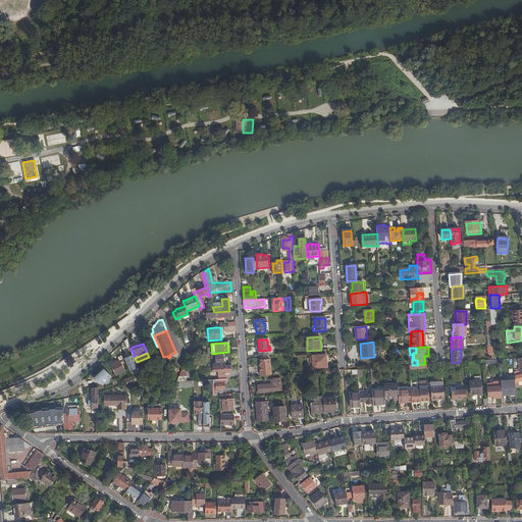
[(215,356),(216,366),(223,366),(223,355),(215,356)]
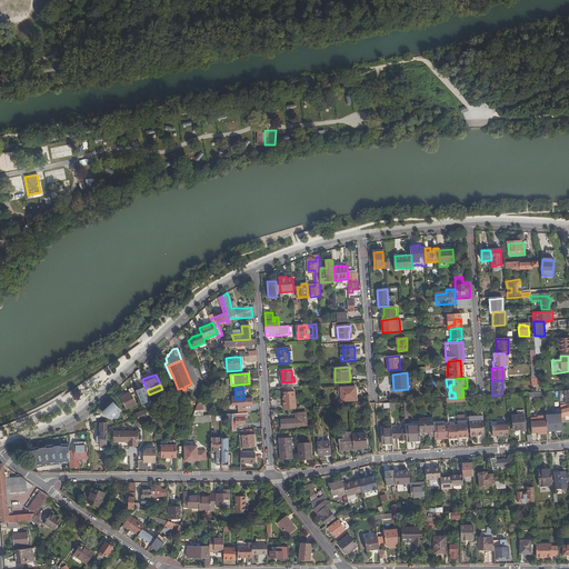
[(341,388),(342,402),(357,401),(357,387),(341,388)]
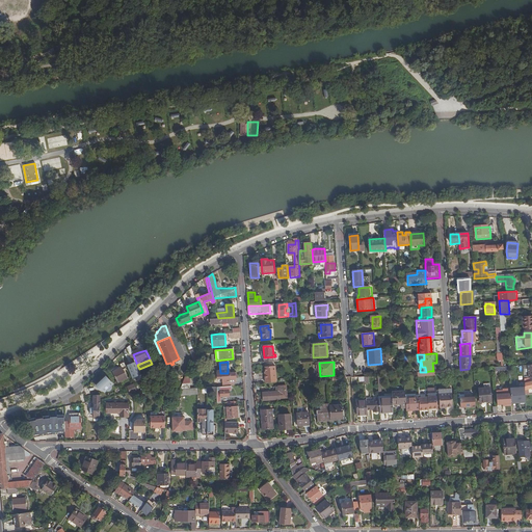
[(111,370),(112,372),(122,368),(123,370),(127,368),(124,363),(120,365),(120,367),(111,370)]
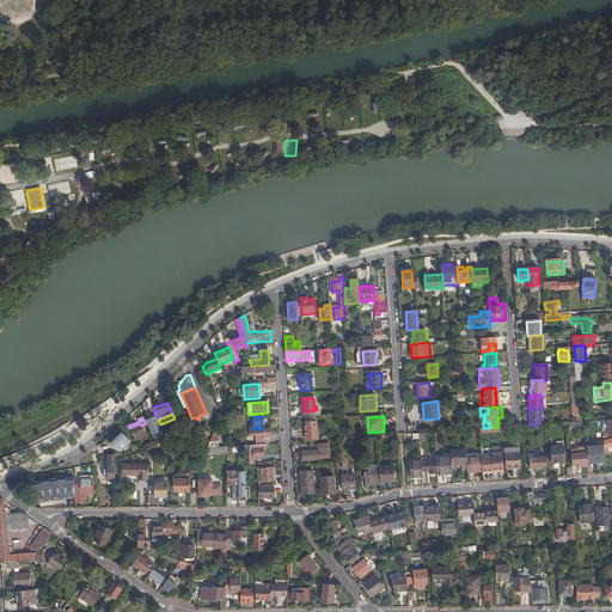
[(155,418),(147,422),(151,432),(159,428),(155,418)]
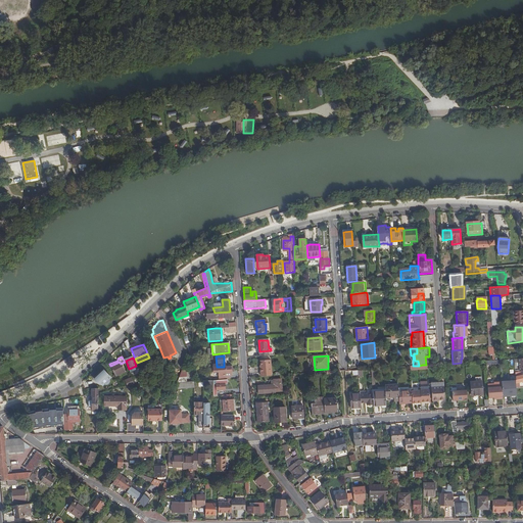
[(259,368),(260,377),(272,376),(271,361),(260,361),(260,368),(259,368)]
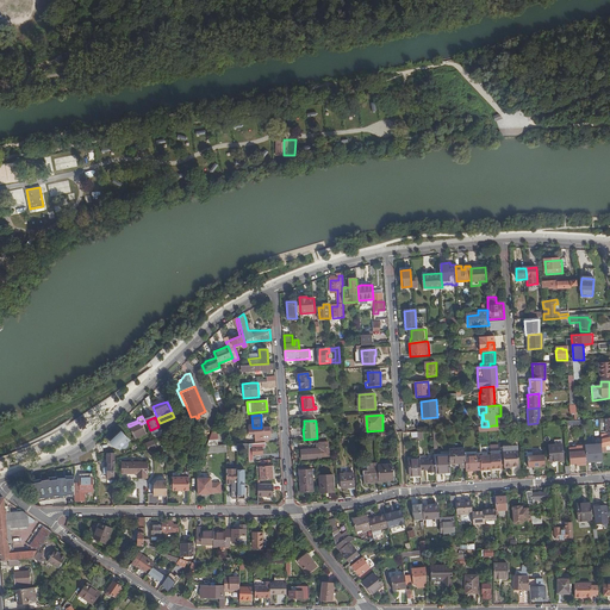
[(139,422),(129,427),(135,439),(145,434),(141,424),(139,422)]
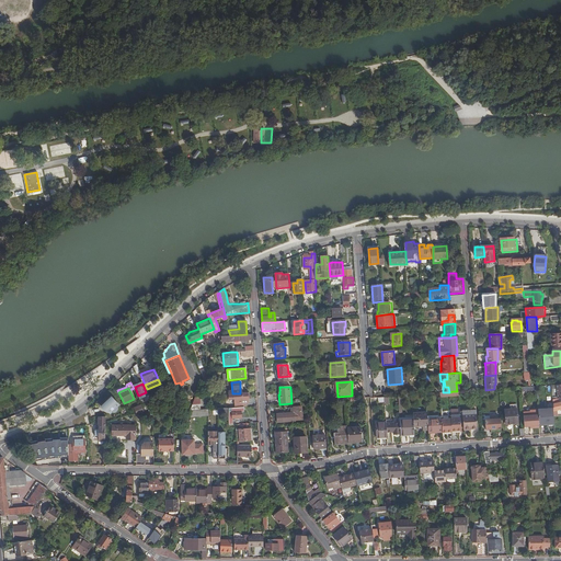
[(558,398),(551,398),(551,400),(558,399),(560,398),(560,388),(557,389),(558,398)]
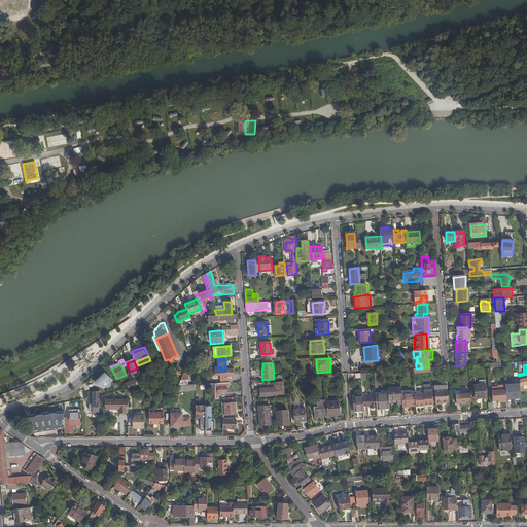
[(220,374),(221,382),(230,382),(232,382),(231,379),(234,379),(234,375),(236,373),(235,369),(225,370),(218,370),(214,370),(215,375),(220,374)]
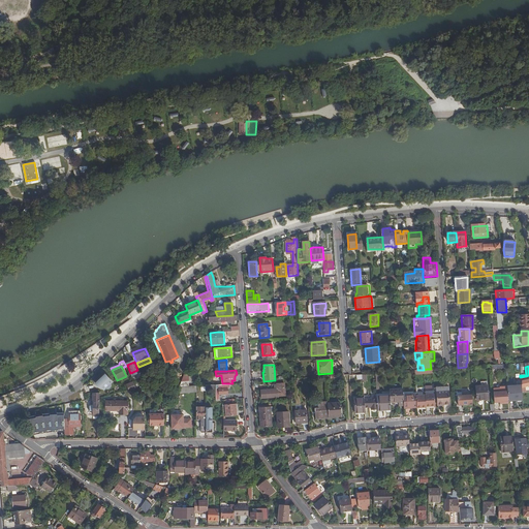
[(189,382),(191,372),(185,373),(181,383),(189,382)]
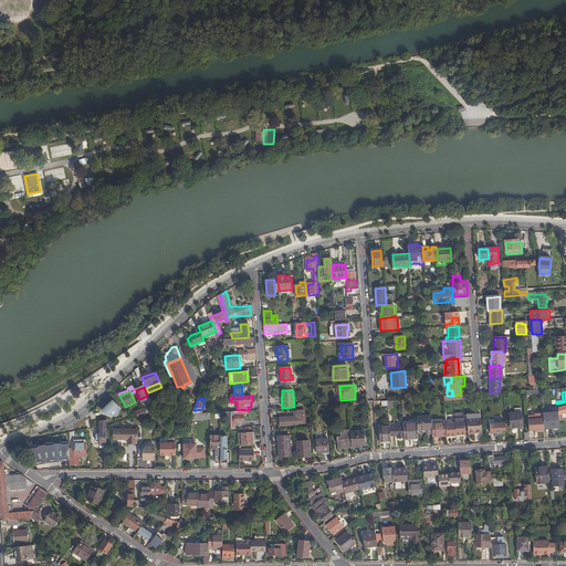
[(112,399),(101,410),(105,415),(108,416),(111,418),(114,416),(116,416),(118,415),(118,411),(118,410),(121,408),(112,399)]
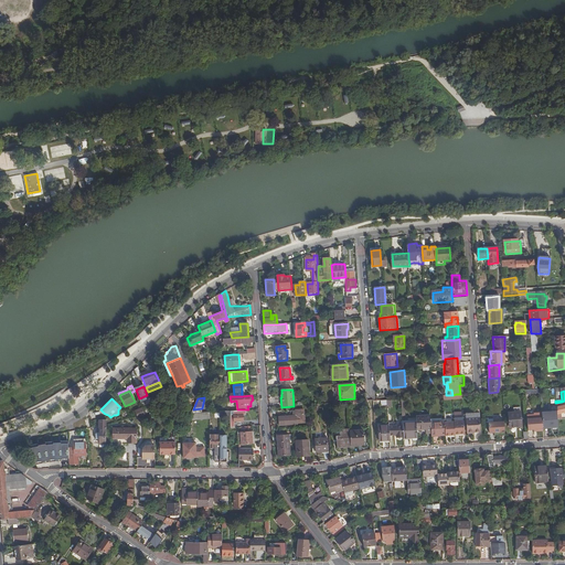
[(564,405),(555,407),(556,411),(556,412),(556,419),(560,419),(562,419),(562,414),(564,413),(564,405)]
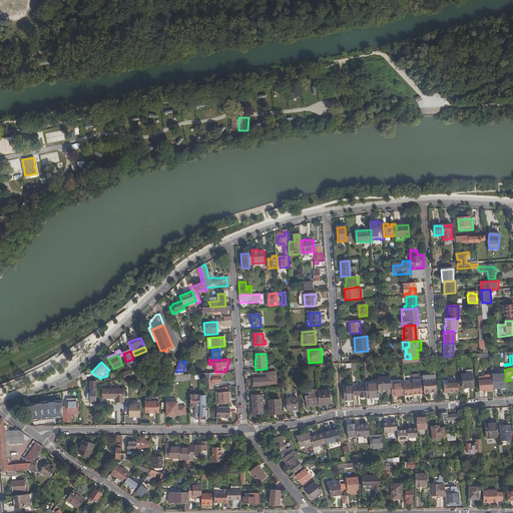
[(215,372),(209,373),(209,388),(213,388),(213,383),(220,382),(220,377),(223,377),(223,372),(215,372)]
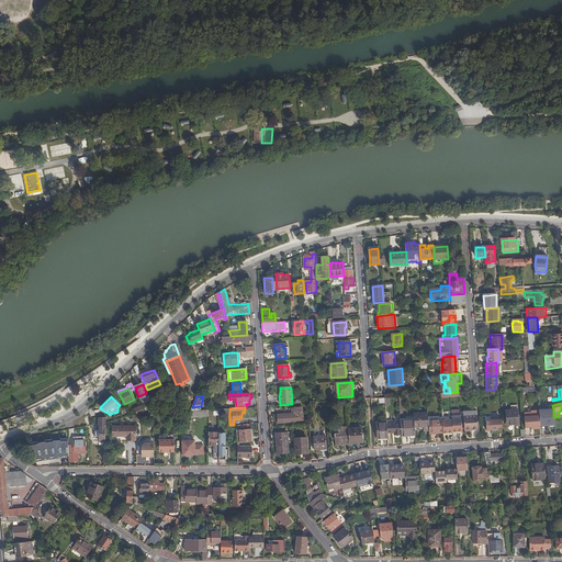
[(294,415),(279,416),(279,422),(284,422),(284,424),(293,423),(292,422),(303,420),(302,408),(294,408),(294,415)]
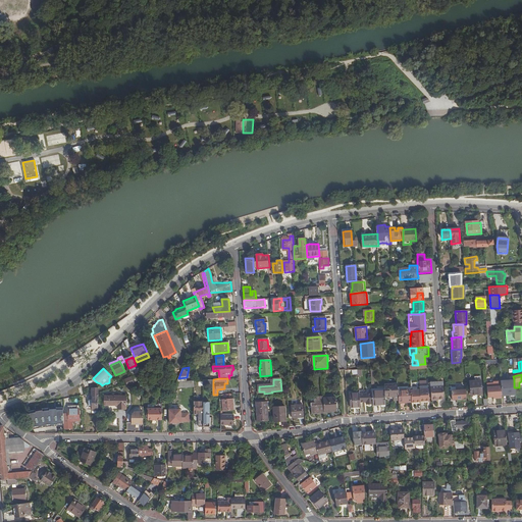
[(470,395),(482,394),(481,380),(476,381),(469,381),(470,395)]
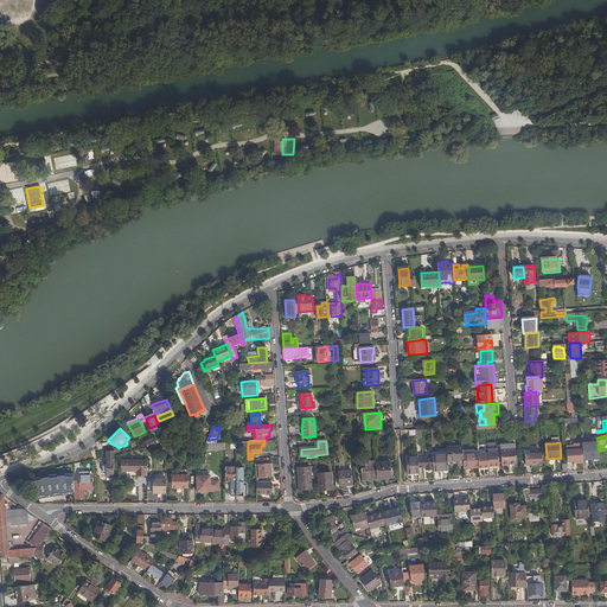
[(582,449),(582,459),(599,458),(598,451),(598,442),(581,445),(581,446),(582,449)]
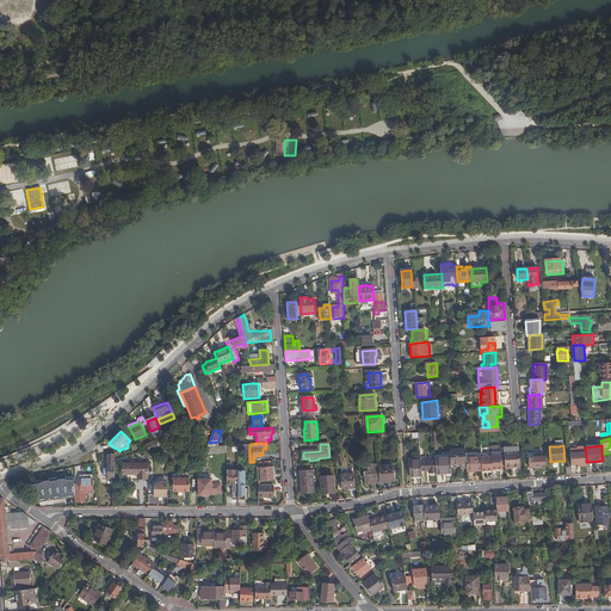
[(503,448),(503,468),(518,467),(517,448),(503,448)]
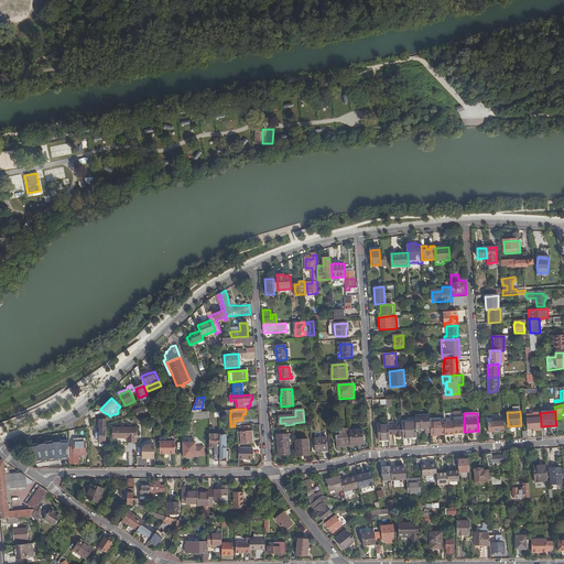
[(430,414),(416,415),(416,422),(418,430),(426,429),(426,433),(431,432),(430,422),(430,419),(430,414)]
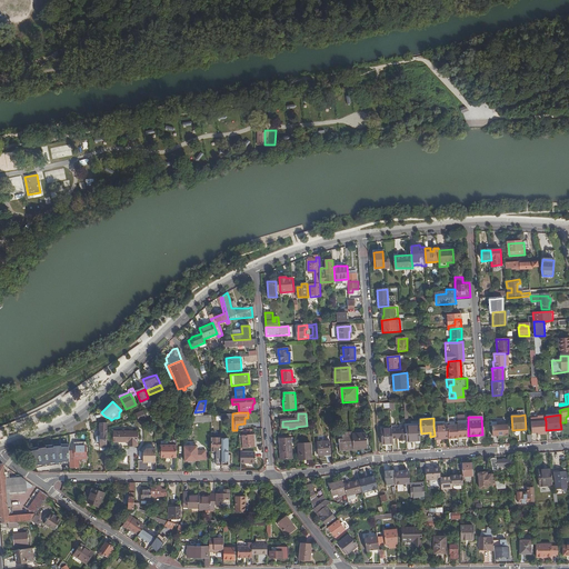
[(456,422),(446,422),(446,425),(447,438),(447,439),(449,439),(457,438),(465,437),(467,437),(466,420),(456,421),(456,422)]
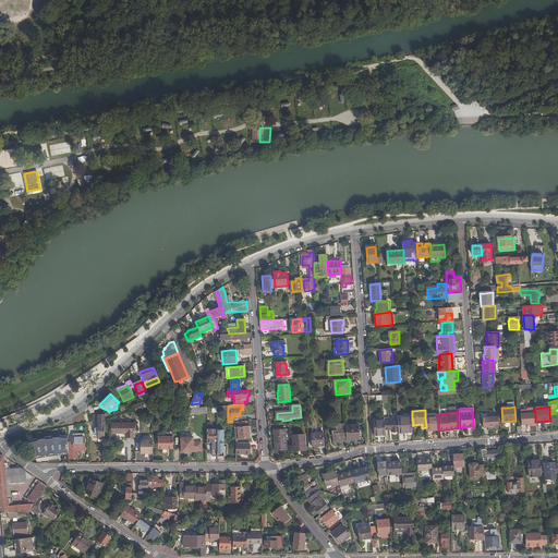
[(520,414),(521,425),(526,424),(535,424),(535,423),(535,422),(535,413),(520,414)]
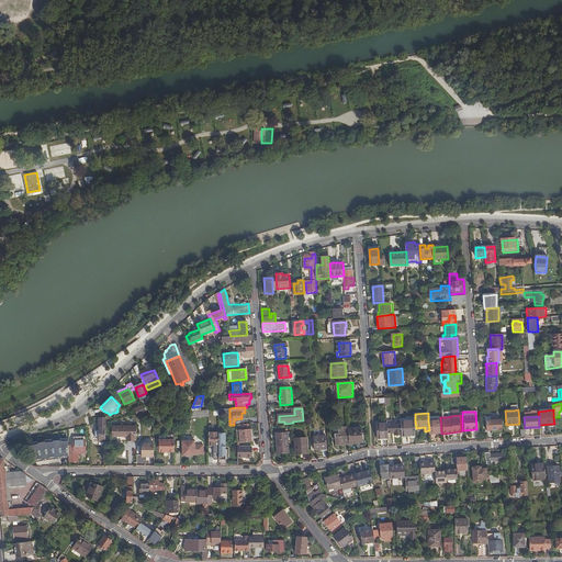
[(99,439),(99,442),(105,442),(107,417),(99,418),(99,431),(94,431),(96,439),(99,439)]
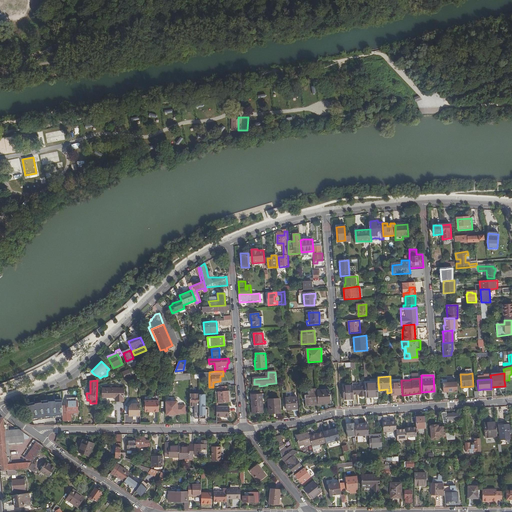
[(391,395),(402,394),(401,382),(400,382),(390,383),(391,392),(391,395)]
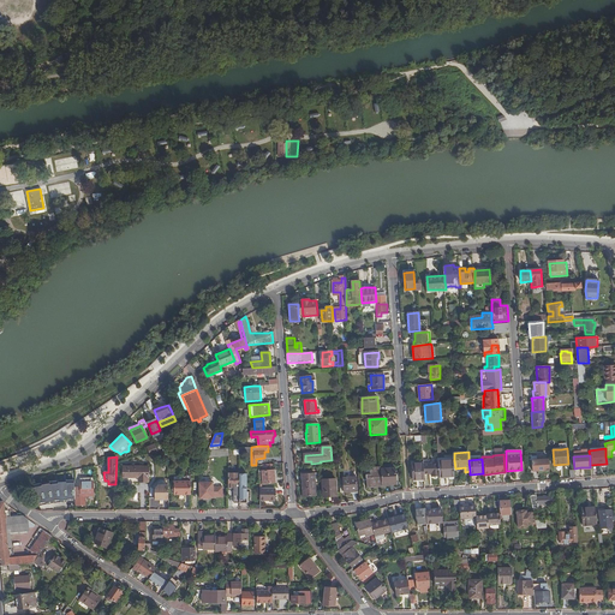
[(549,459),(532,460),(532,471),(538,471),(538,475),(550,473),(549,459)]
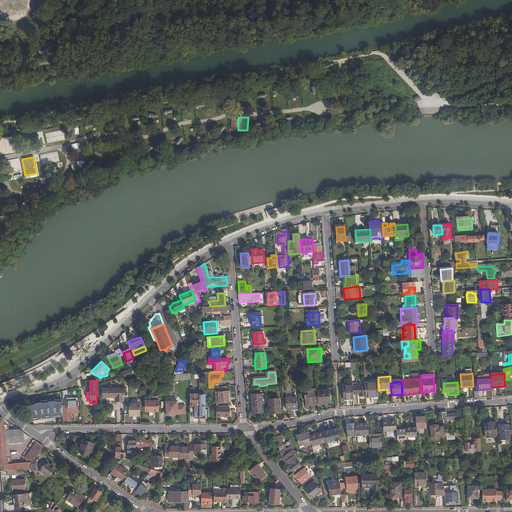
[(367,397),(379,396),(379,390),(378,383),(366,384),(367,395),(367,397)]
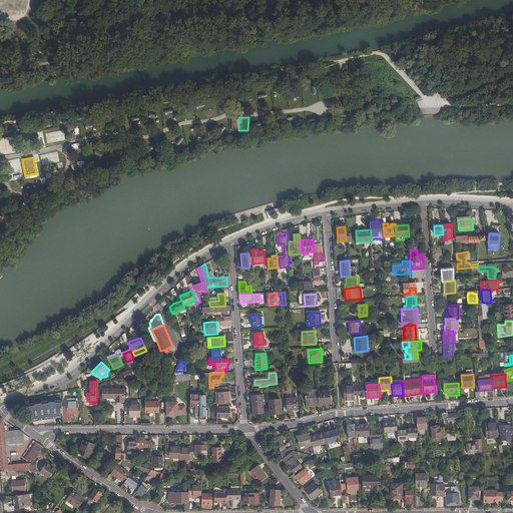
[(361,396),(368,396),(367,385),(354,386),(354,387),(355,395),(361,395),(361,396)]
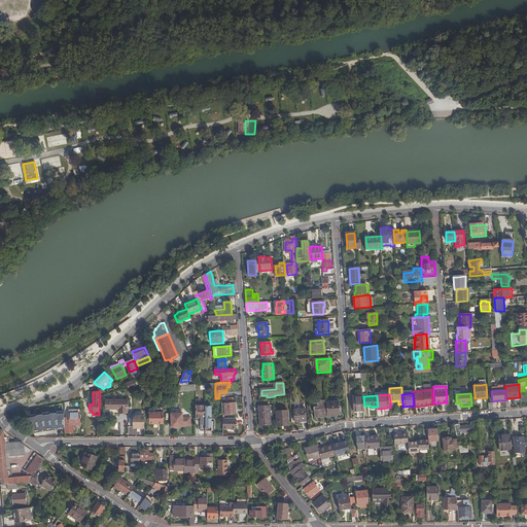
[(355,412),(364,411),(364,406),(363,397),(354,398),(355,412)]
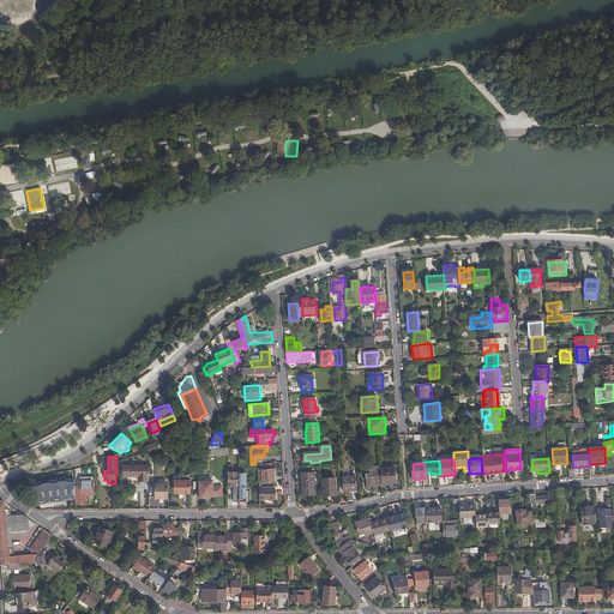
[(122,481),(148,481),(148,465),(122,465),(122,481)]
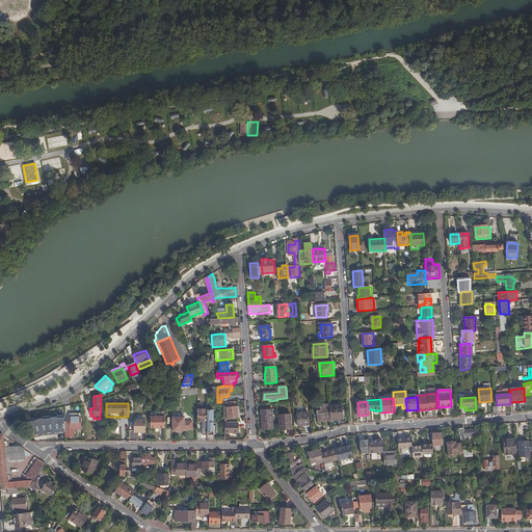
[(317,423),(331,422),(330,421),(329,407),(329,405),(320,405),(320,411),(317,411),(317,423)]
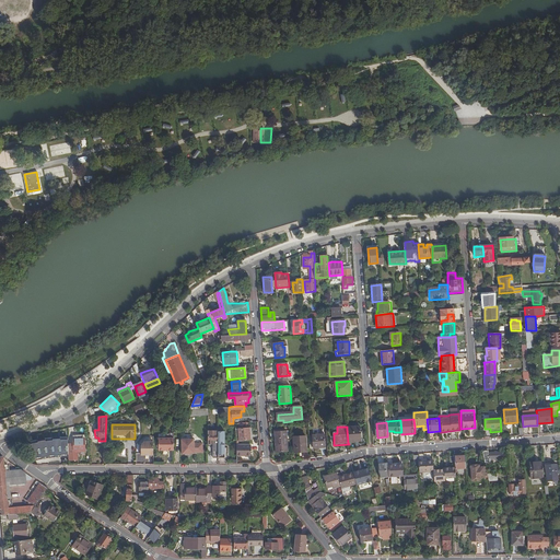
[(238,429),(240,441),(249,440),(249,428),(238,429)]
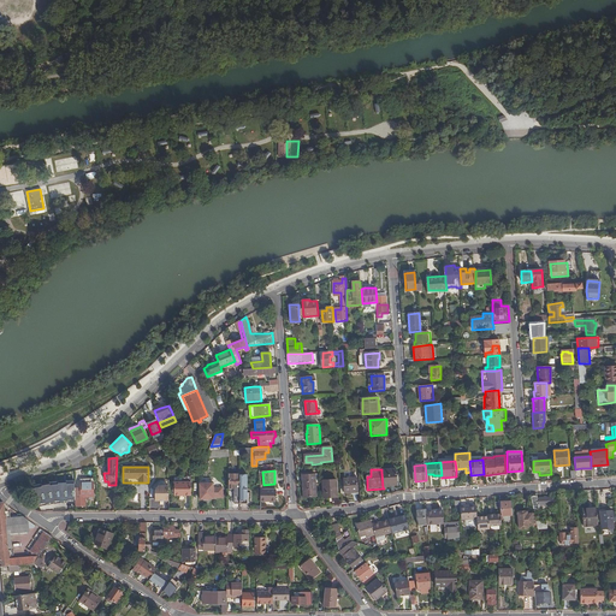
[(396,471),(381,472),(383,487),(397,486),(396,471)]
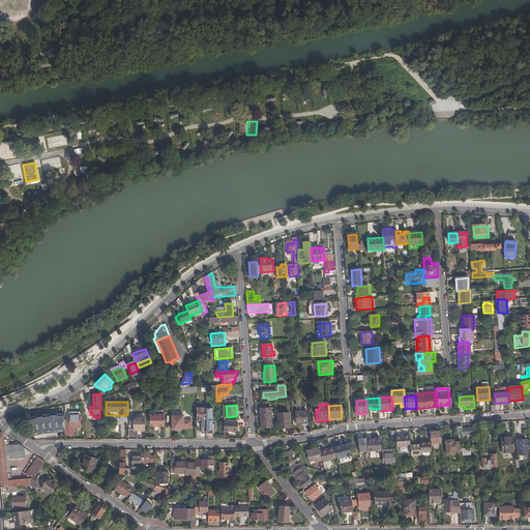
[(206,407),(197,408),(197,412),(197,420),(200,420),(200,422),(202,422),(202,434),(206,434),(207,433),(207,432),(206,424),(206,422),(206,420),(206,407)]
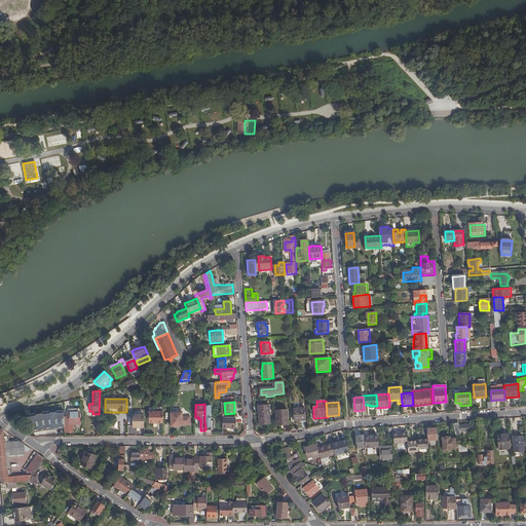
[(258,407),(260,424),(270,424),(268,406),(258,407)]
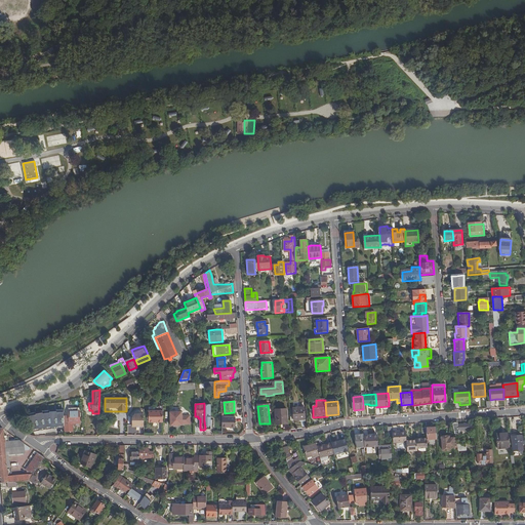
[(156,422),(163,422),(163,413),(163,407),(156,407),(156,410),(148,411),(149,422),(153,422),(153,421),(156,421),(156,422)]
